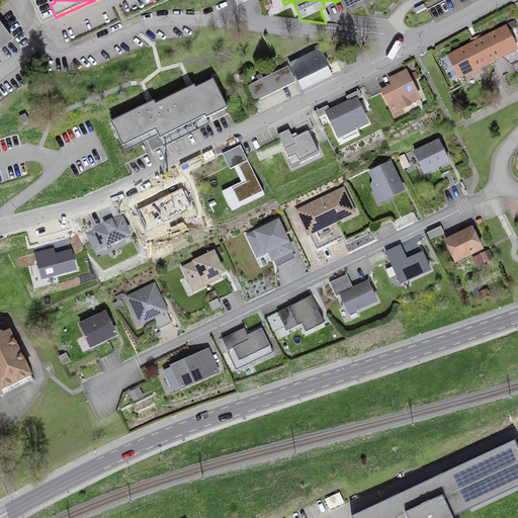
[(11,40),(0,25),(0,48),(4,45),(11,40)]
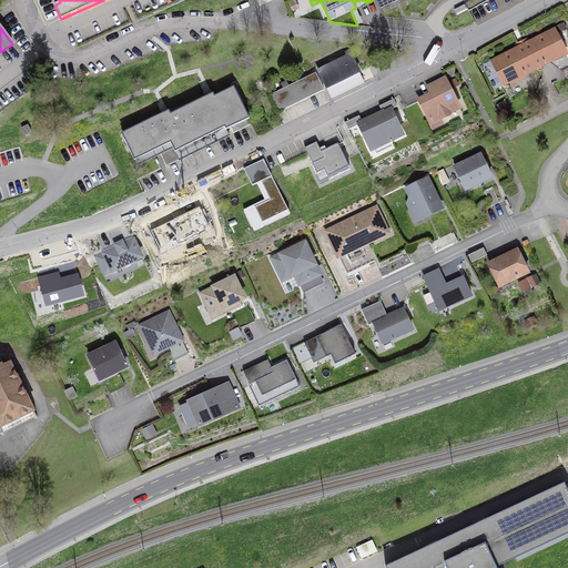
[(555,30),(524,47),(535,69),(566,53),(555,30)]
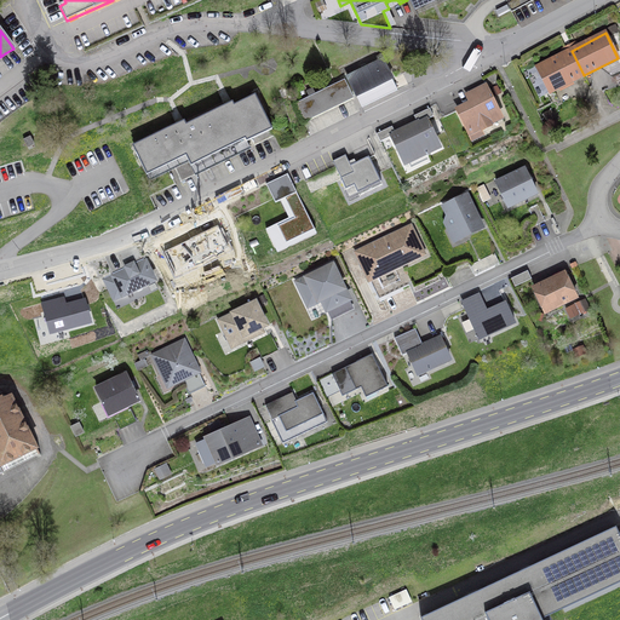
[(584,75),(572,51),(538,68),(550,92),(584,75)]
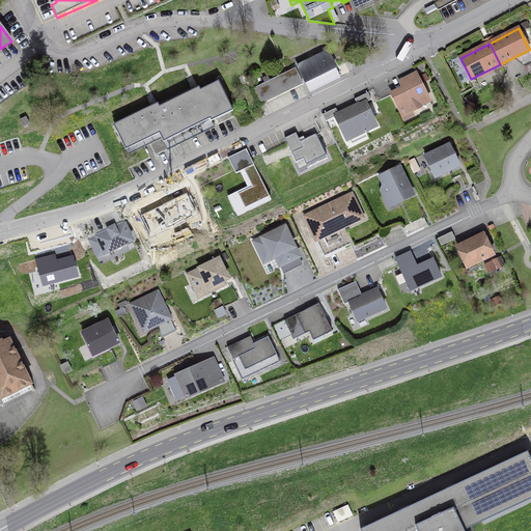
[(310,60),(298,66),(310,92),(338,78),(334,68),(336,67),(328,52),(314,58),(313,55),(309,57),(310,60)]
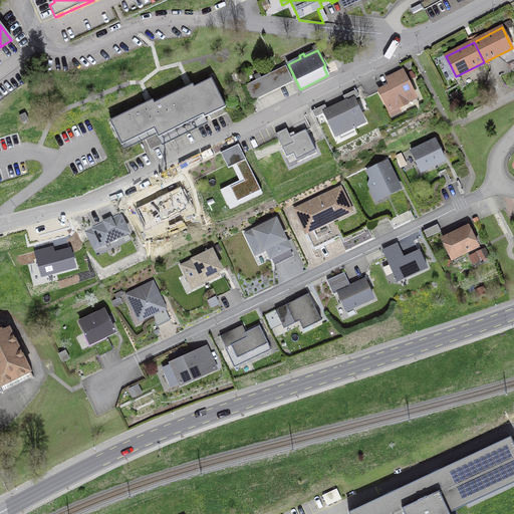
[(285,65),(243,86),(250,101),(292,80),(285,65)]
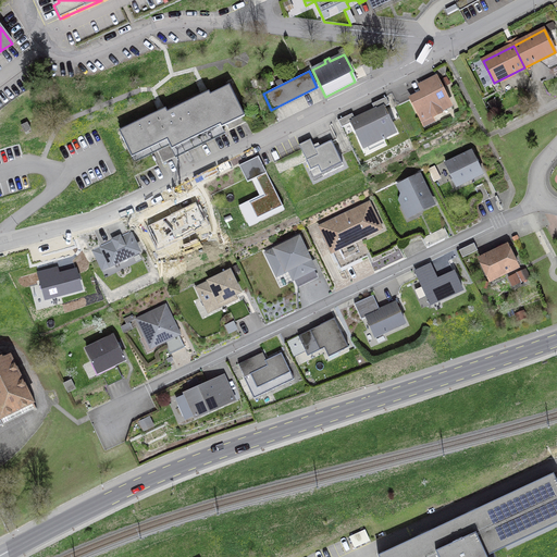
[(449,106),(441,88),(442,87),(436,76),(421,84),(424,91),(411,98),(421,119),(431,114),(432,116),(441,112),(440,110),(449,106)]
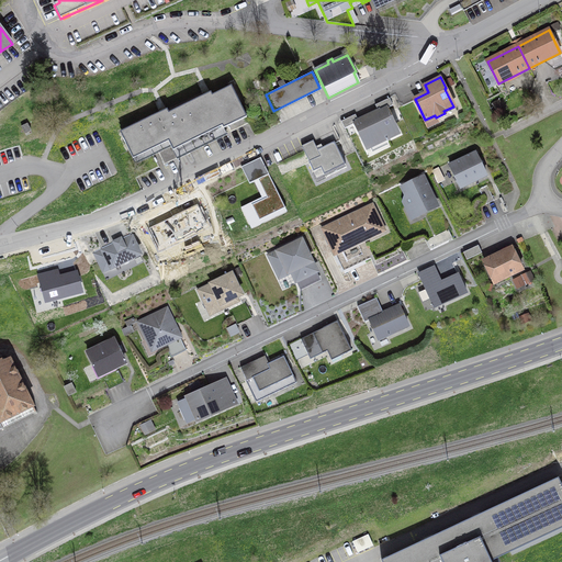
[(208,94),(168,113),(167,110),(163,112),(123,131),(125,135),(122,136),(135,163),(171,146),(178,158),(227,134),(224,128),(246,117),(231,87),(212,96),(211,93),(208,94)]
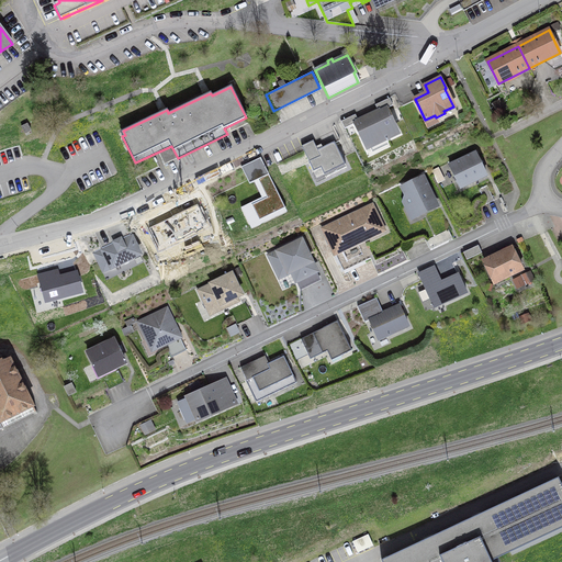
[(355,114),(340,121),(345,128),(355,123),(367,148),(397,134),(385,109),(393,105),(389,98),(374,104),(379,112),(359,122),(355,114)]
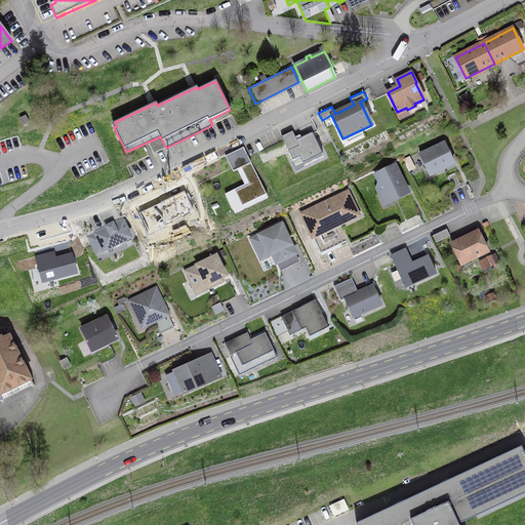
[(19,118),(24,125),(29,122),(26,116),(19,118)]
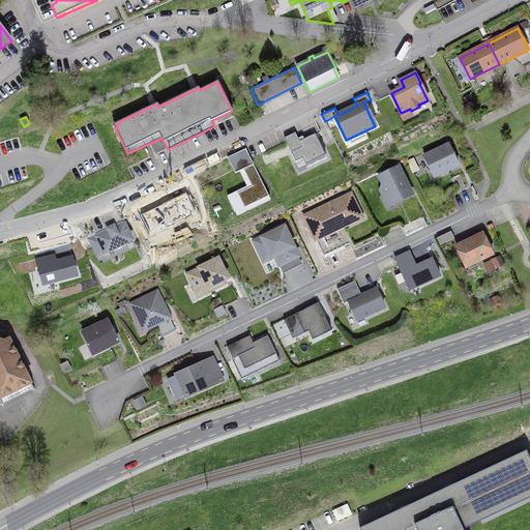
[(299,141),(295,133),(285,138),(299,171),(326,157),(315,134),(299,141)]
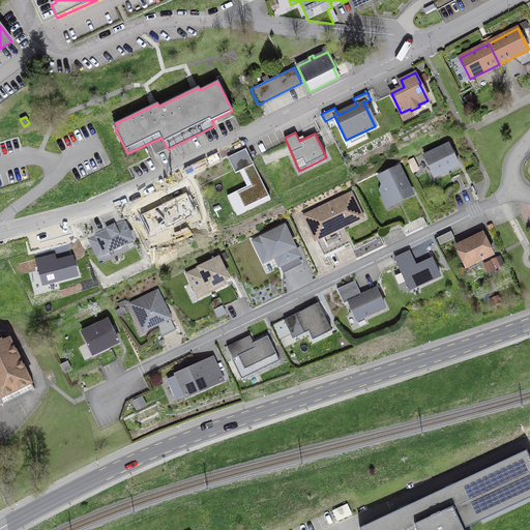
[(448,144),(423,156),(434,177),(459,165),(448,144)]
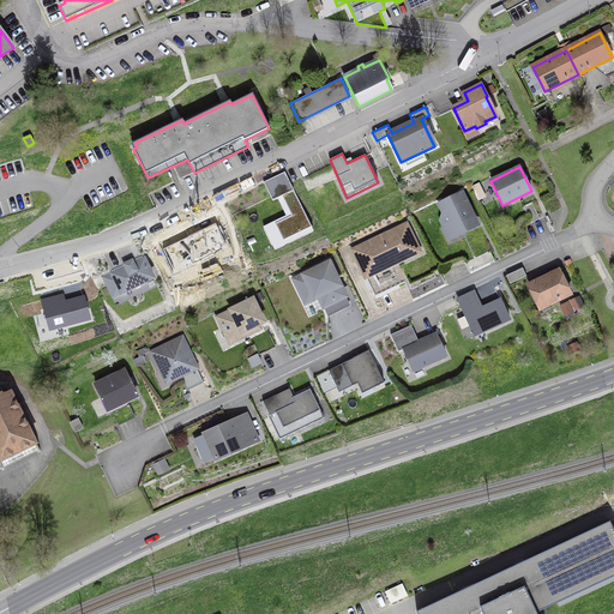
[(284,172),(264,182),(272,202),(282,197),(292,216),(264,229),(272,246),(312,228),(284,172)]
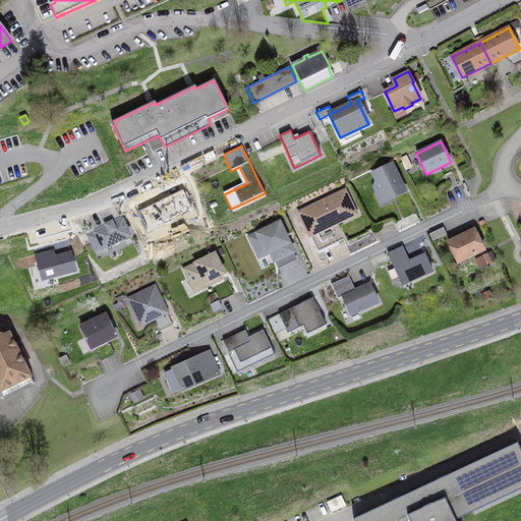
[(392,164),(372,173),(377,181),(375,185),(378,190),(382,191),(386,199),(404,191),(392,164)]
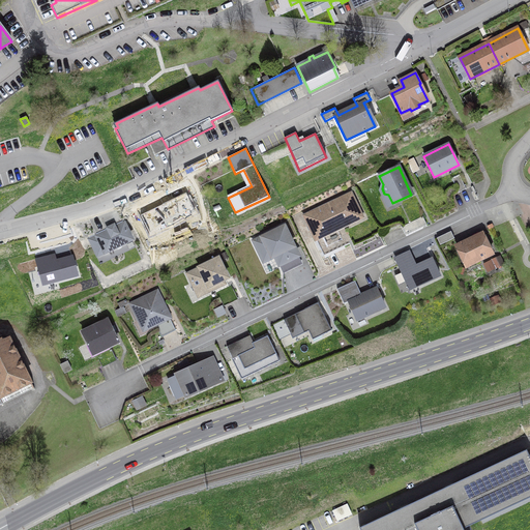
[(459,193),(466,189),(459,175),(452,178),(459,193)]
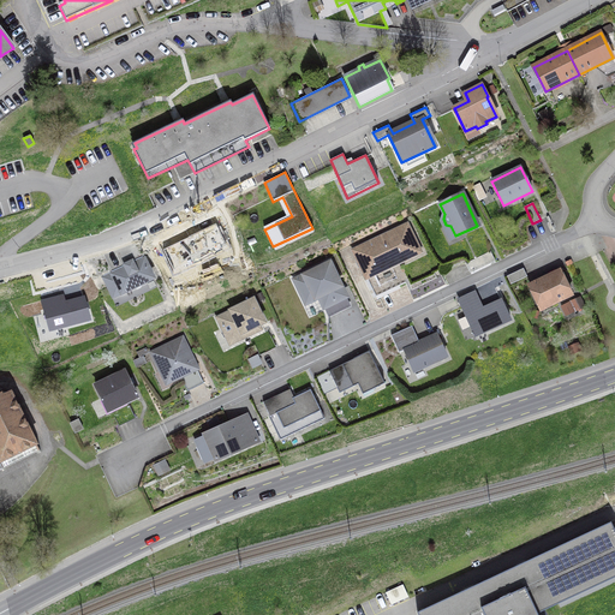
[(421,251),(407,225),(353,250),(376,297),(399,286),(389,267),(421,251)]
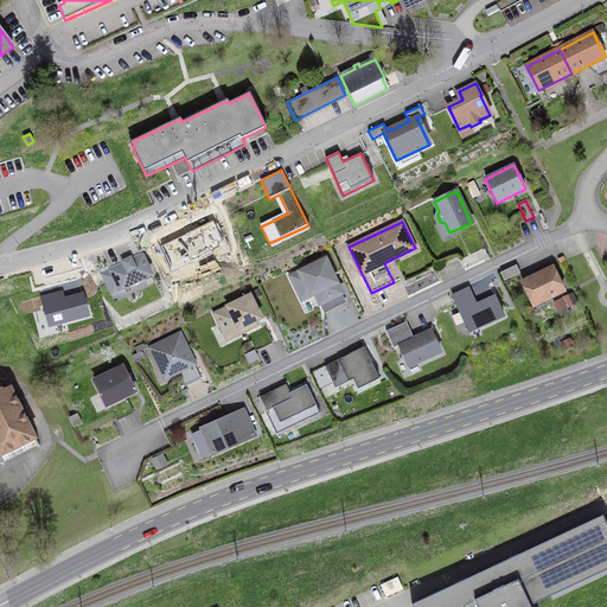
[(484,248),(460,260),(464,269),(489,257),(484,248)]
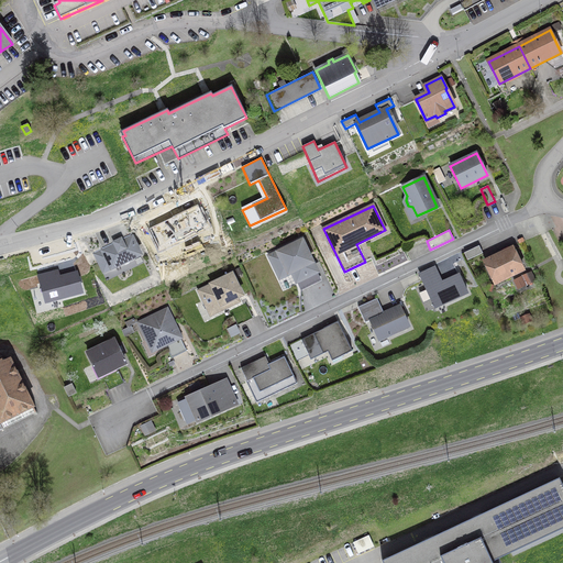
[(130,234),(91,253),(103,275),(141,257),(130,234)]
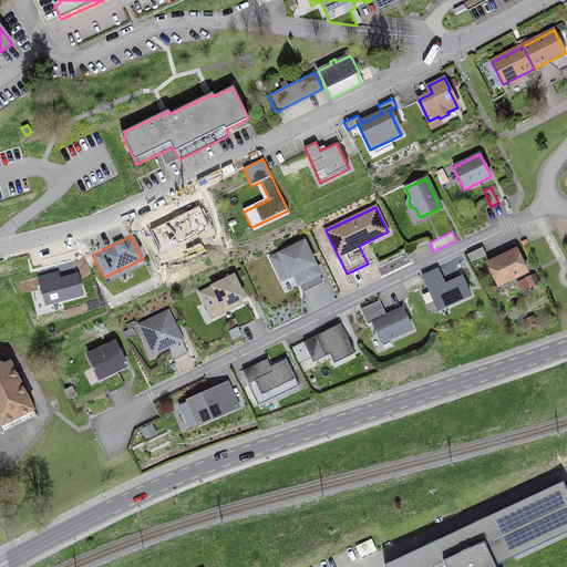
[(322,279),(303,241),(270,258),(281,280),(294,274),(301,289),(322,279)]
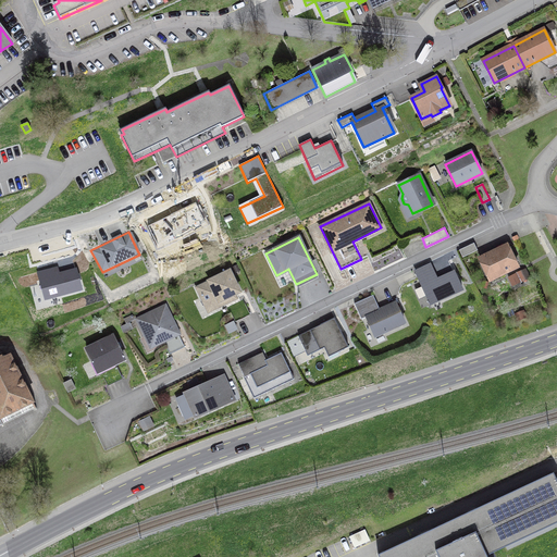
[(478,250),(474,243),(459,250),(462,258),(478,250)]
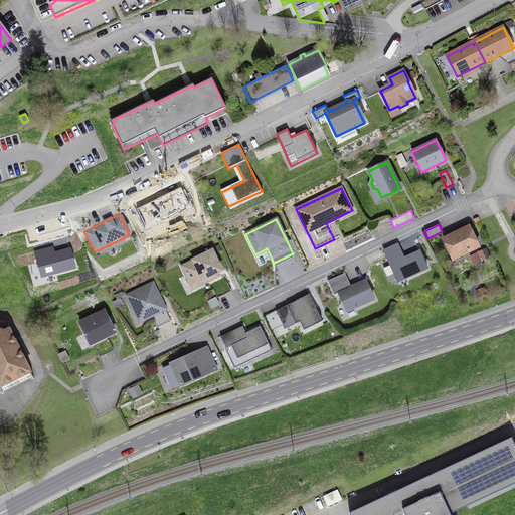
[(460,231),(448,237),(449,240),(445,243),(451,255),(455,253),(457,258),(479,246),(469,226),(466,228),(465,225),(459,228),(460,231)]
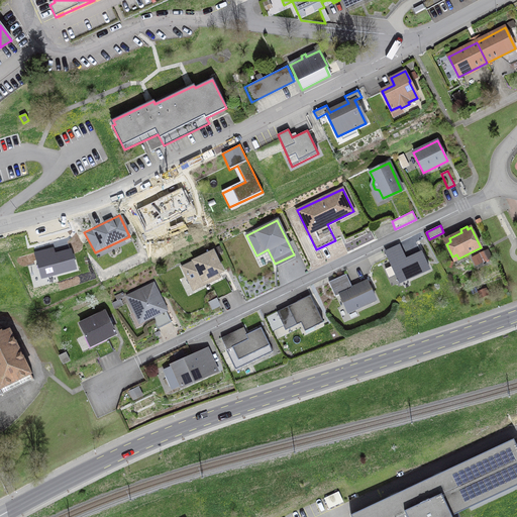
[(421,251),(405,259),(399,245),(385,251),(399,283),(429,270),(421,251)]
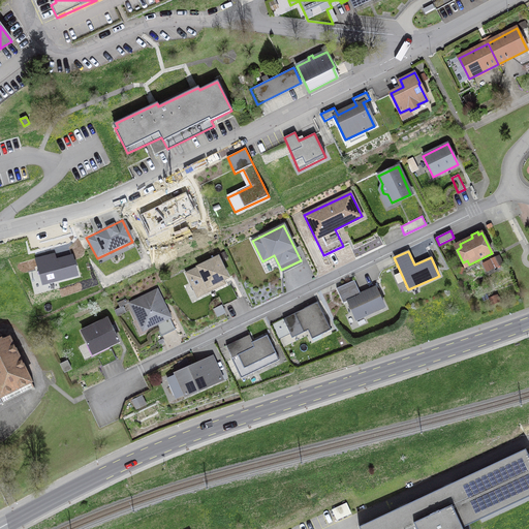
[(54,255),(37,259),(43,284),(76,275),(72,260),(57,265),(54,255)]
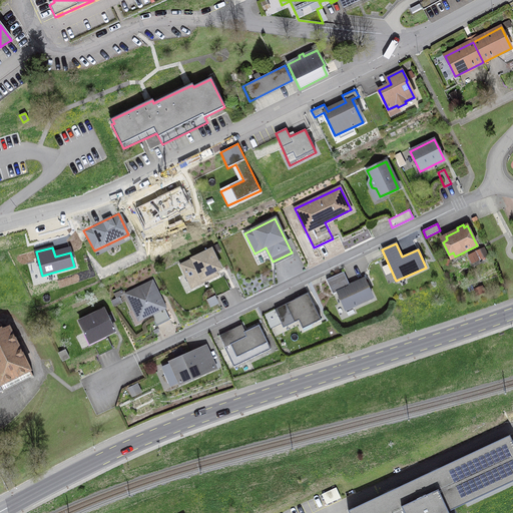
[(219,277),(218,274),(222,272),(212,248),(178,265),(190,291),(219,277)]
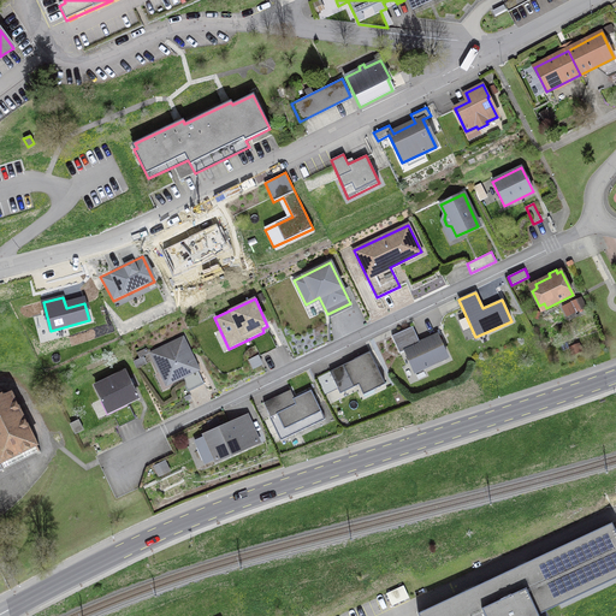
[(408,329),(391,336),(400,353),(406,350),(414,372),(446,356),(437,336),(416,345),(408,329)]
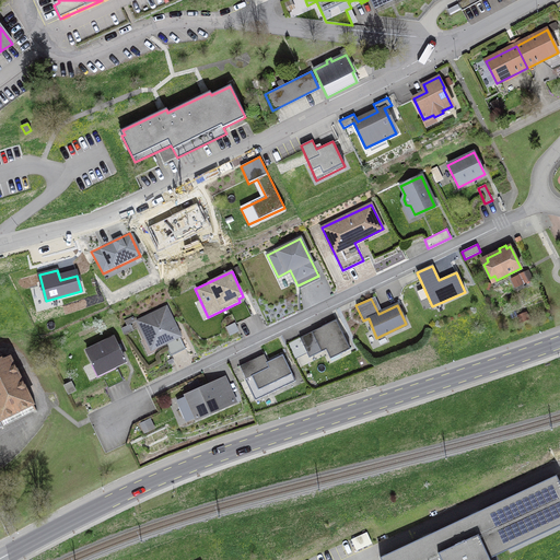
[(165,308),(138,322),(151,348),(164,342),(171,356),(185,349),(165,308)]
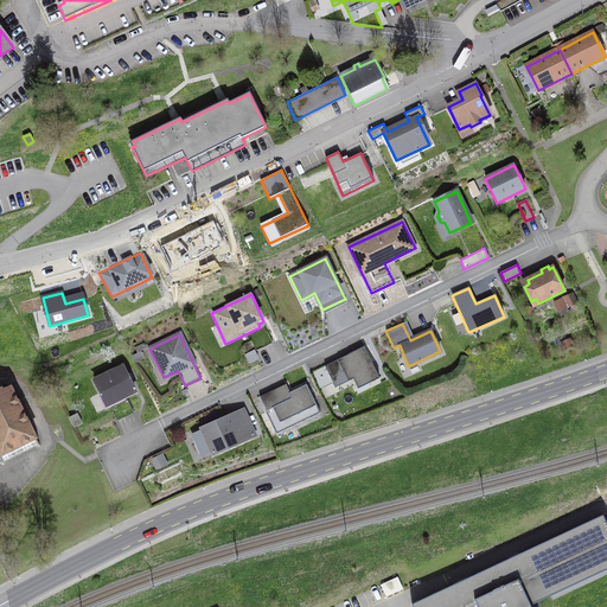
[(312,372),(320,389),(332,383),(334,388),(353,379),(358,389),(379,378),(364,346),(312,372)]
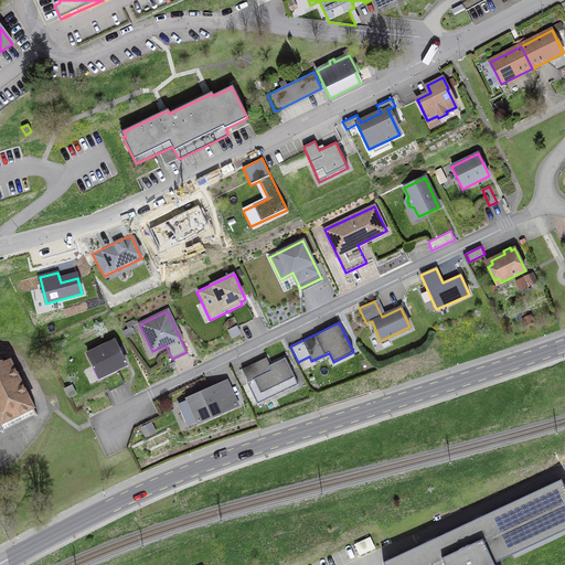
[(99,377),(102,376),(109,391),(124,384),(117,369),(126,364),(120,353),(124,352),(121,347),(118,348),(114,341),(87,354),(99,377)]
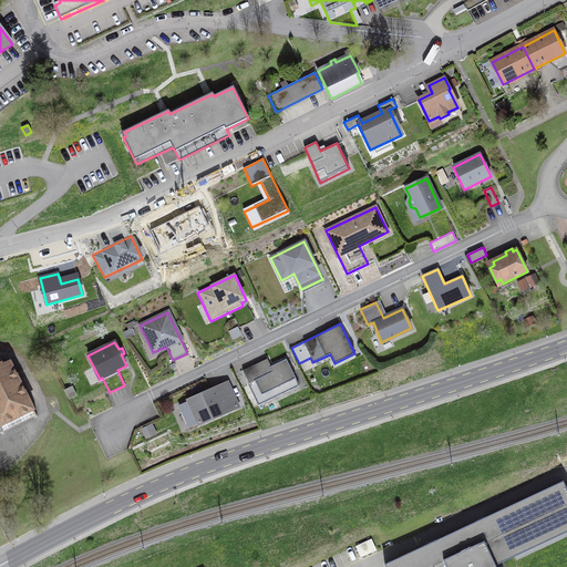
[(267,359),(243,371),(258,405),(299,385),(286,359),(270,367),(267,359)]
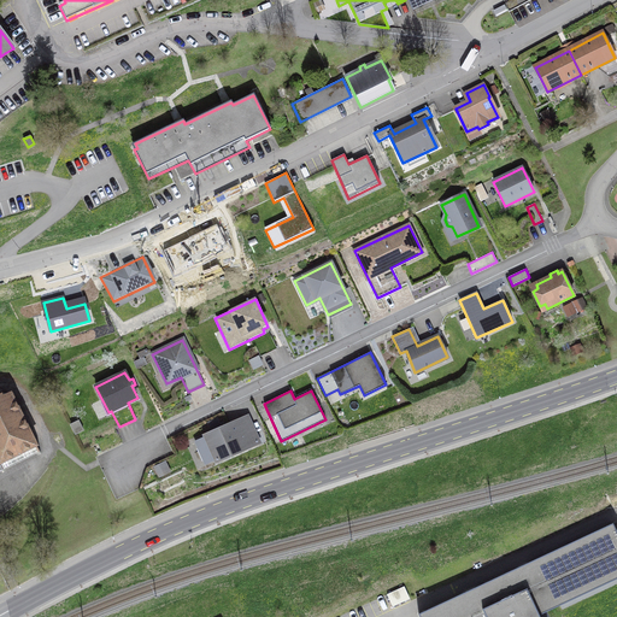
[(40,453),(11,394),(0,399),(0,471),(37,453),(39,454),(40,453)]
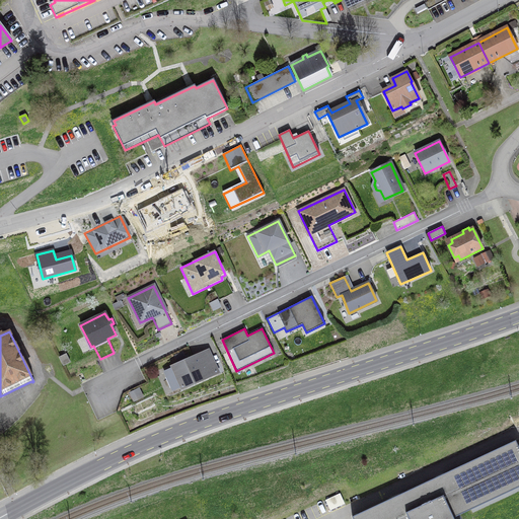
[(208,352),(173,367),(175,372),(167,376),(173,389),(181,385),(182,387),(217,372),(208,352)]
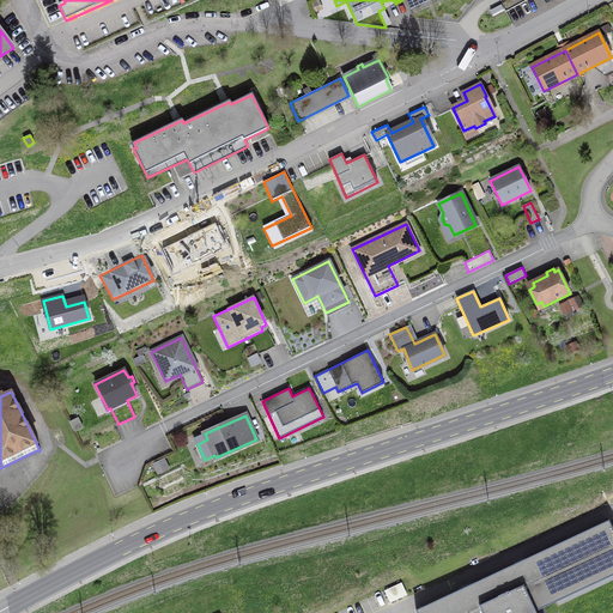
[(164,459),(152,465),(157,475),(170,469),(164,459)]
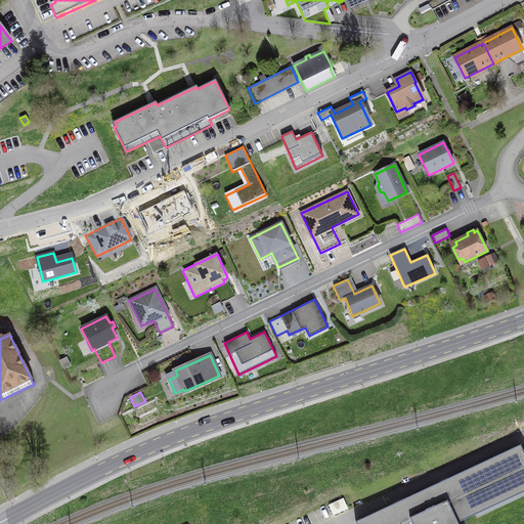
[(459,523),(459,522),(523,491),(523,451),(521,444),(355,521),(356,523),(459,523)]
